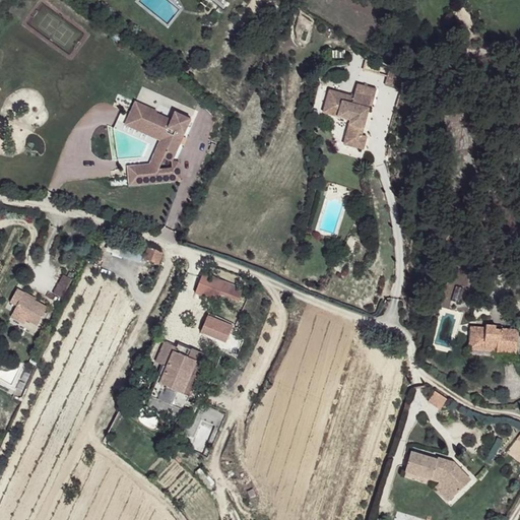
[(385,66),(378,80),(392,87),(399,72),(385,66)]
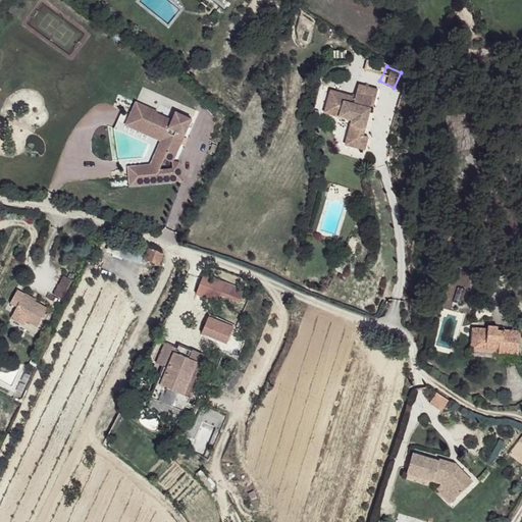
[(344,99),(317,93),(308,115),(337,123),(333,147),(357,152),(371,91),(348,88),(344,99)]
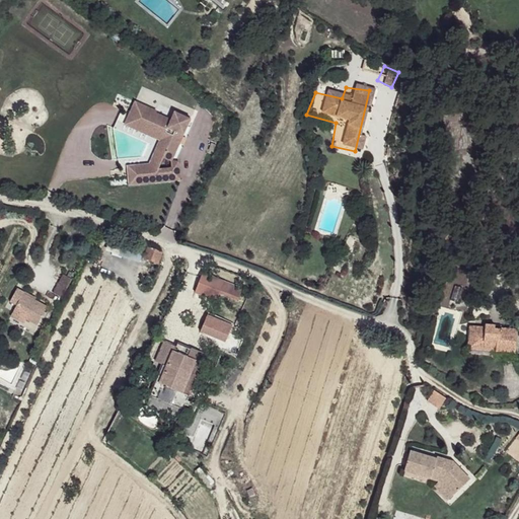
[(155,110),(134,101),(128,116),(124,114),(120,123),(159,140),(148,164),(126,166),(127,186),(178,181),(177,167),(157,169),(162,158),(170,162),(178,143),(177,142),(179,138),(181,138),(190,120),(173,113),(170,120),(154,113),(155,110)]
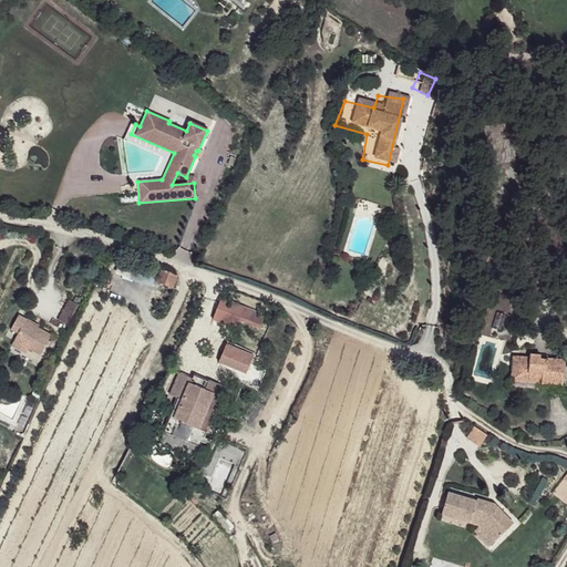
[(189,123),(173,115),(169,121),(168,123),(186,131),(189,123)]
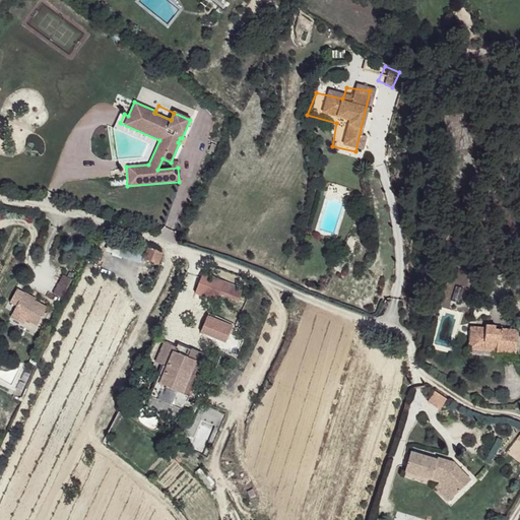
[(449,225),(442,236),(449,241),(456,231),(449,225)]
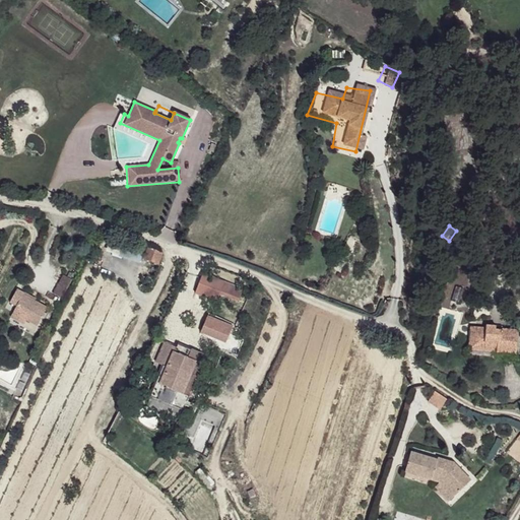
[(148,248),(144,259),(159,265),(164,254),(148,248)]
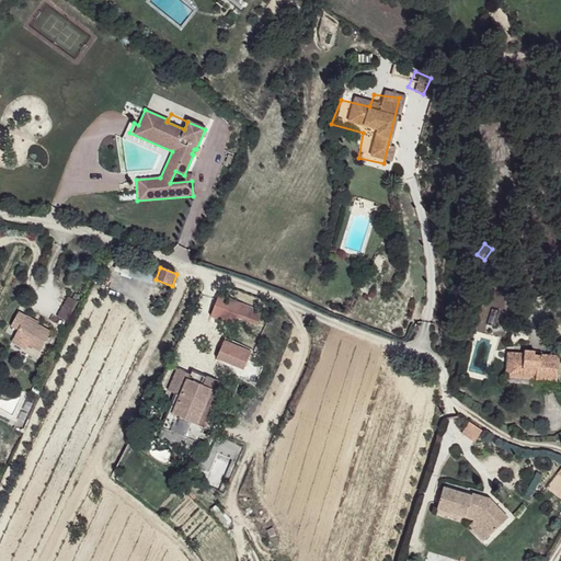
[(220,296),(212,317),(235,327),(238,318),(239,315),(259,323),(263,312),(220,296)]
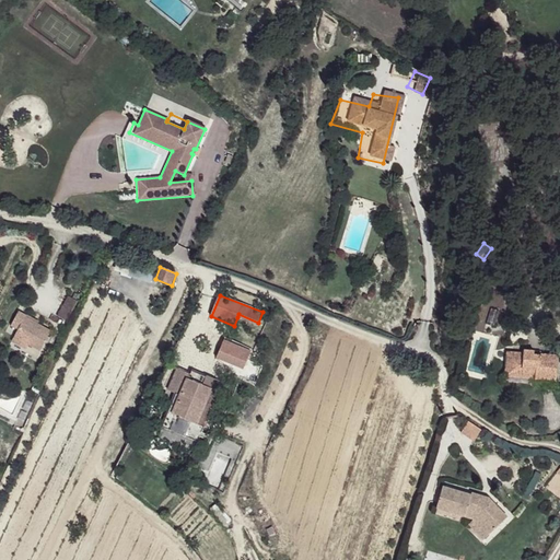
[(68,318),(74,301),(66,298),(60,316),(68,318)]
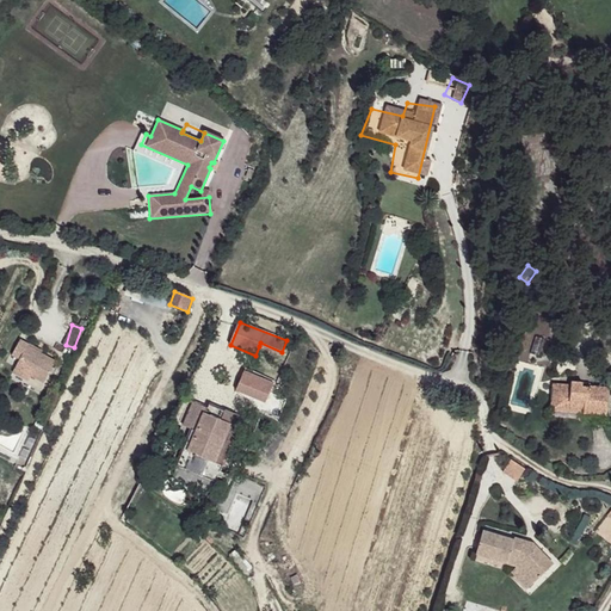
[(19,362),(16,369),(31,378),(44,386),(55,364),(28,349),(28,347),(19,343),(11,357),(19,362)]
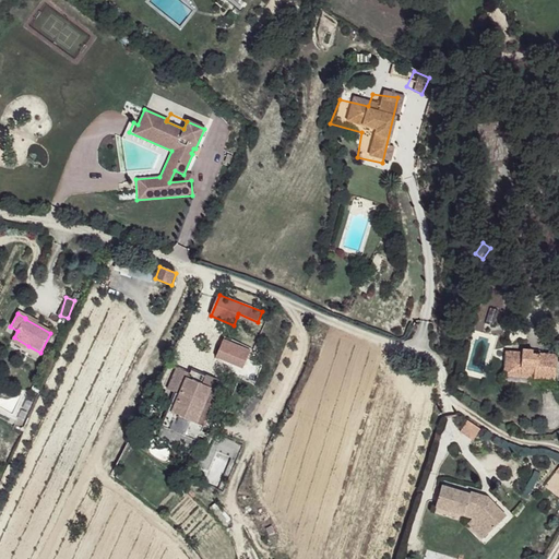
[(238,313),(237,317),(257,325),(258,322),(238,313)]
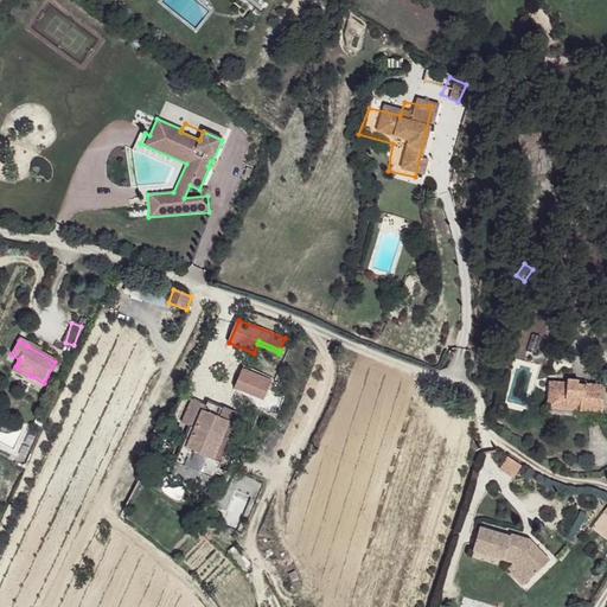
[(31,376),(16,366),(12,372),(27,381),(31,376)]
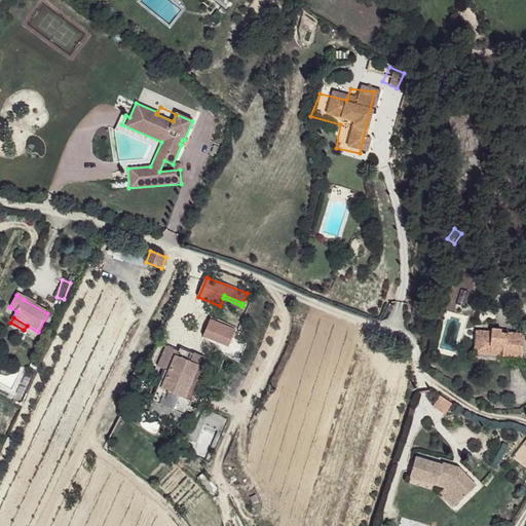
[(207,325),(202,334),(227,344),(230,335),(207,325)]
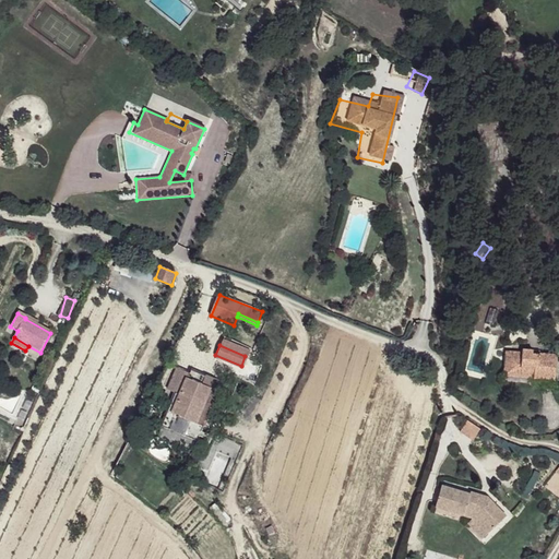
[(522,353),(513,353),(511,371),(535,373),(535,379),(556,380),(558,355),(539,354),(539,355),(534,354),(534,349),(523,348),(522,353)]
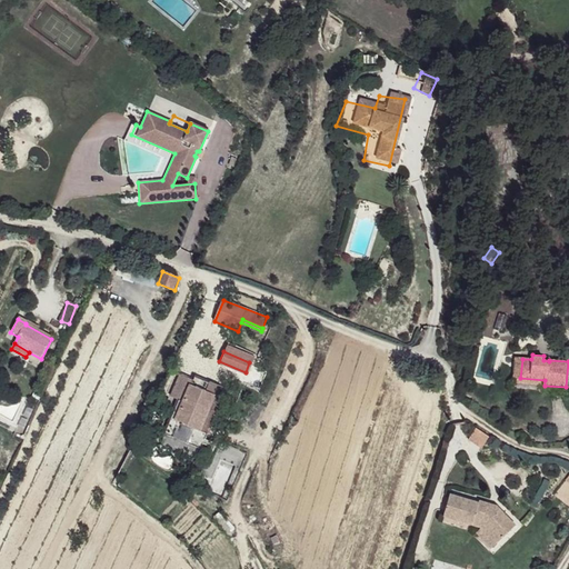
[(522,359),(521,358),(516,358),(513,382),(545,386),(545,380),(520,378),(522,359)]
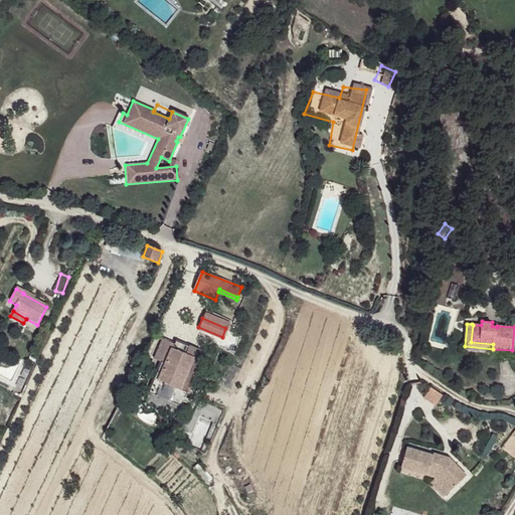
[(222,337),(198,327),(197,330),(220,341),(222,337)]
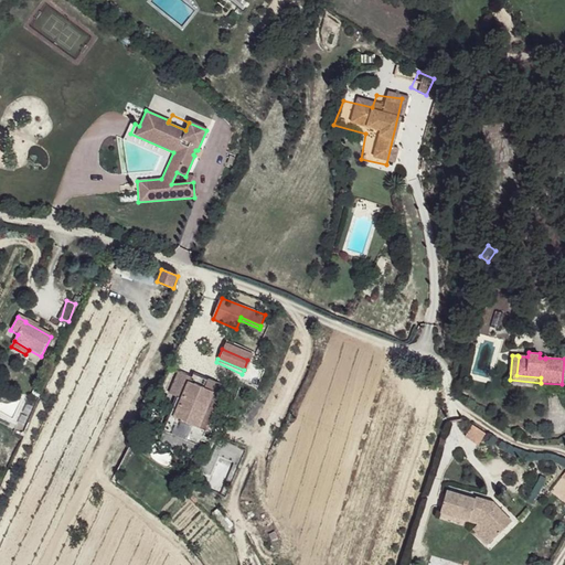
[(214,392),(193,384),(181,379),(172,400),(181,404),(171,428),(195,438),(214,392)]
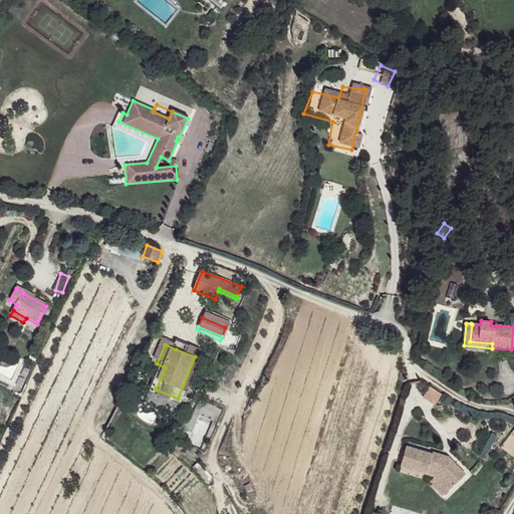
[(178,345),(176,349),(195,356),(197,350),(187,345),(185,348),(178,345)]
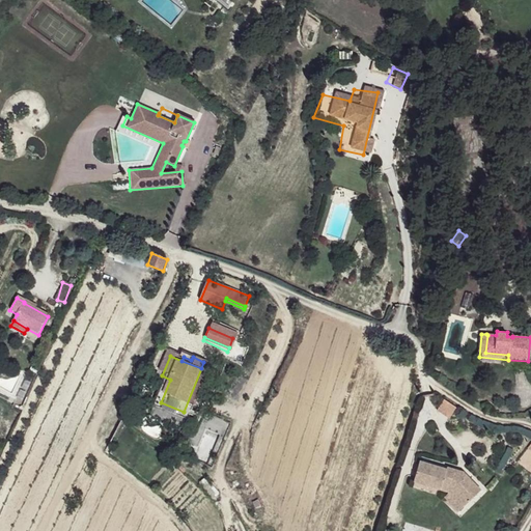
[(445,398),(438,410),(450,418),(457,408),(445,398)]
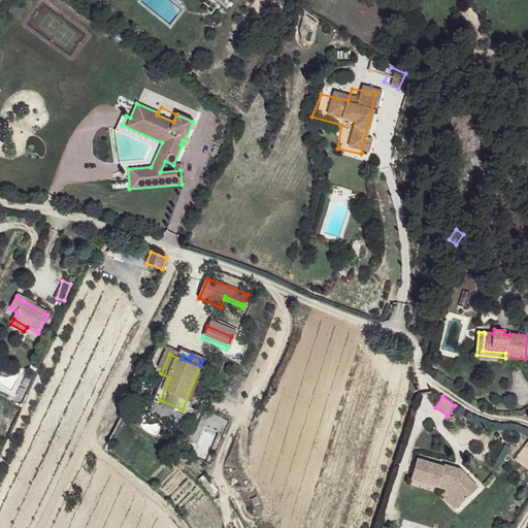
[(527,438),(513,458),(527,470),(527,469),(527,438)]
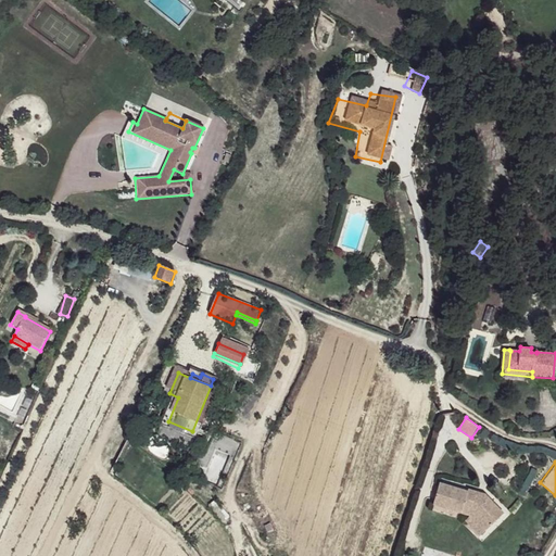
[(470,515),(484,531),(503,514),(484,494),(468,490),(467,492),(439,483),(433,504),(470,515)]
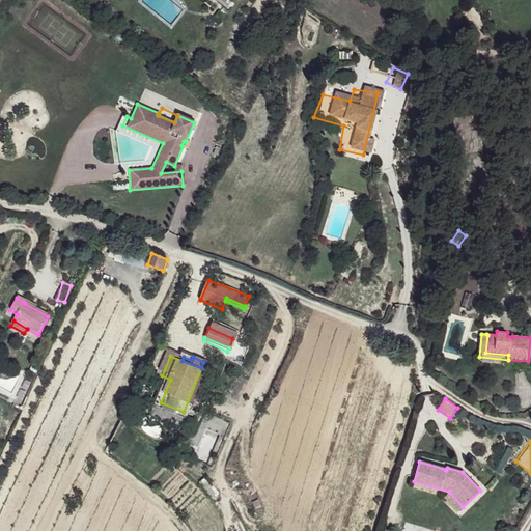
[(457,511),(463,507),(449,492),(445,497),(457,511)]
